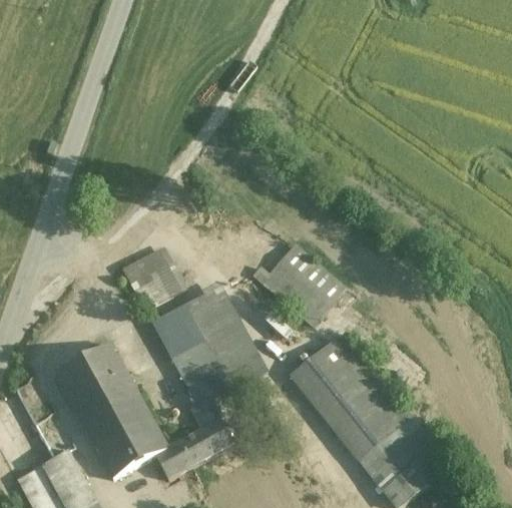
[(296,243),(276,268),(326,310),(347,288),(296,243)]
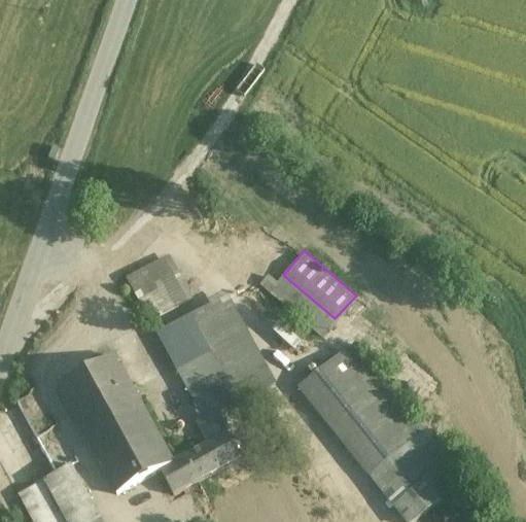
[(193,296),(169,252),(149,263),(173,306),(193,296)]
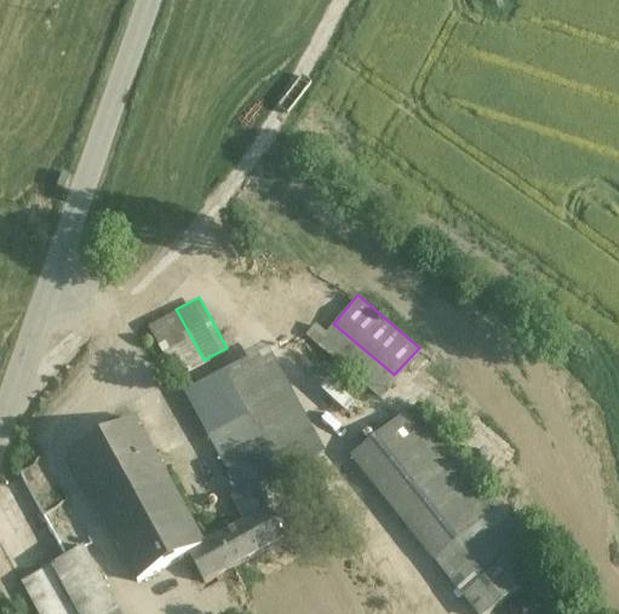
[(204,360),(176,309),(148,325),(176,376),(204,360)]
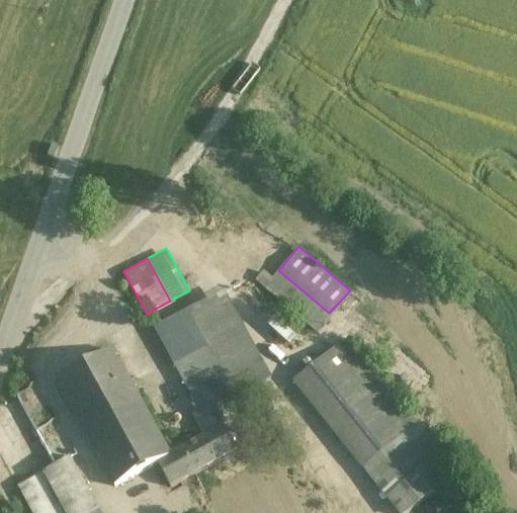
[(329,313),(278,270),(273,275),(263,266),(256,274),(317,326),(329,313)]
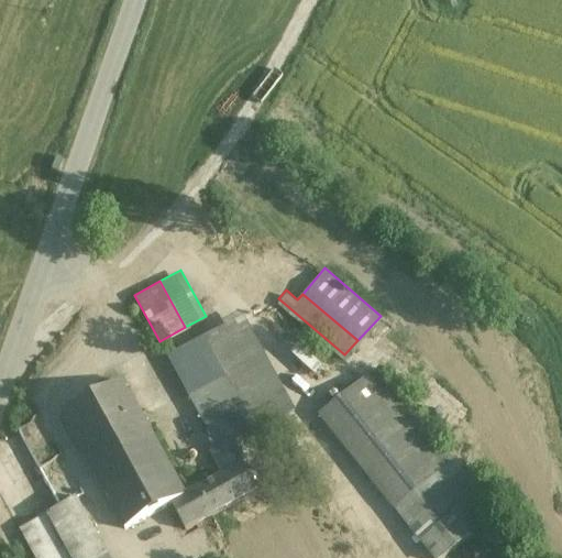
[(295,407),(244,315),(205,336),(255,429),(295,407)]
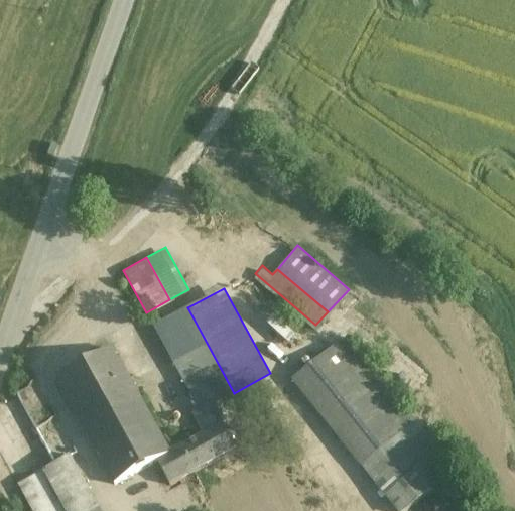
[(187,307),(154,327),(199,408),(212,401),(213,403),(234,393),(187,307)]
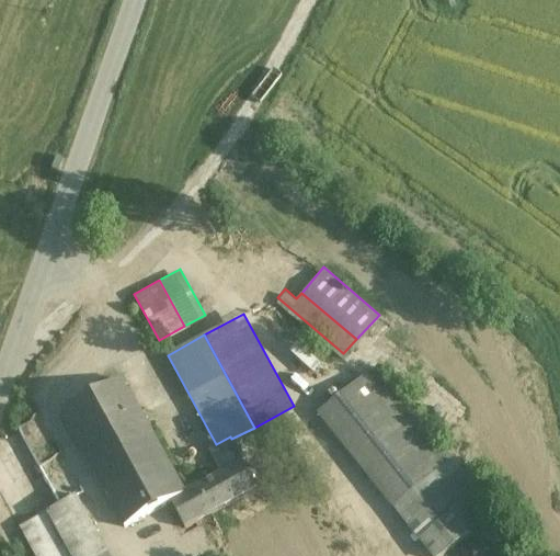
[(452,457),(377,364),(318,410),(392,503),(452,457)]
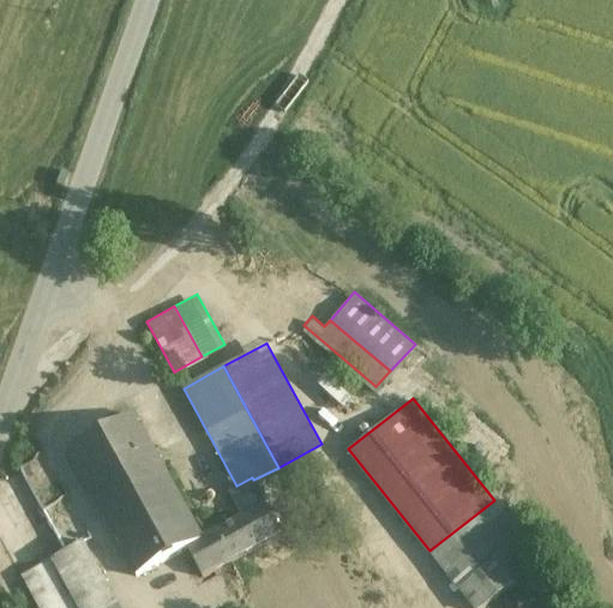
[(200,535),(131,413),(66,449),(138,575),(185,548),(184,545),(200,535)]
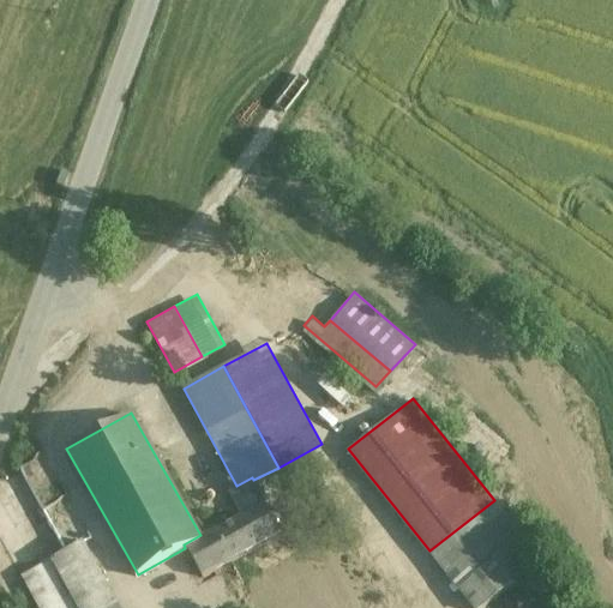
[(236,486),(227,492),(240,513),(210,529),(228,561),(283,530),(253,480),(252,477),(236,486)]
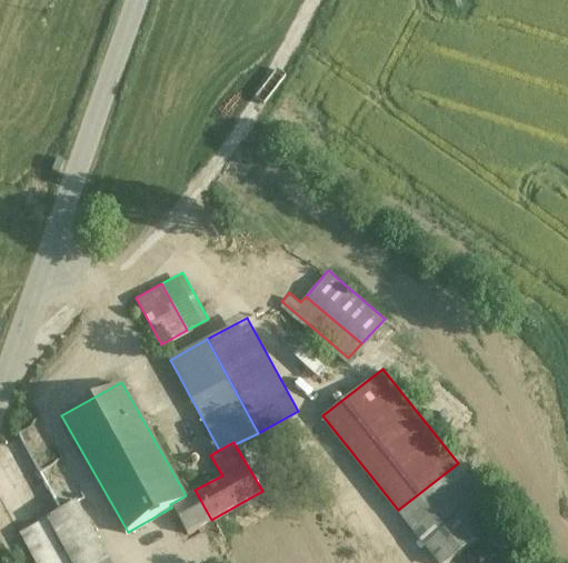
[(458,463),(398,510),(440,562),(442,562),(502,515),(458,463)]
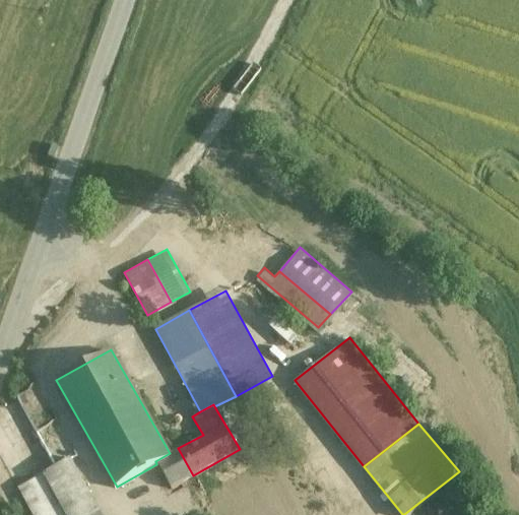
[(170,453),(155,461),(156,464),(171,489),(193,475),(178,448),(170,453)]
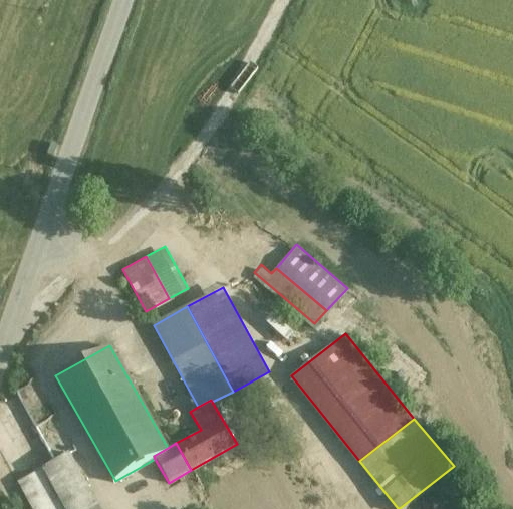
[(101,508),(69,450),(41,465),(64,508),(101,508)]
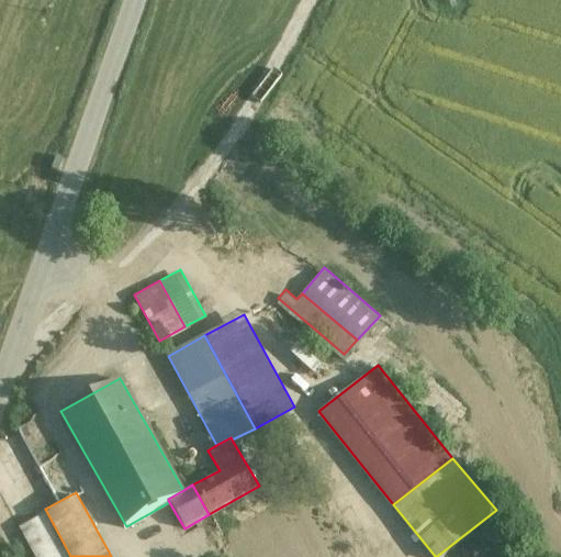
[(70,556),(45,509),(19,524),(35,556),(70,556)]
